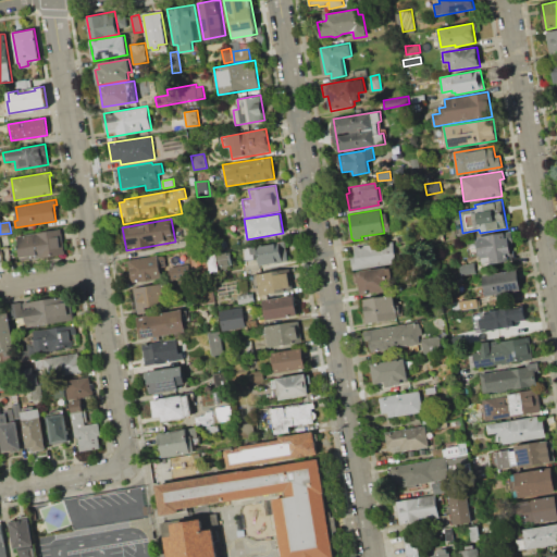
[(64,254),(22,260),(17,235),(60,229),(64,254)]
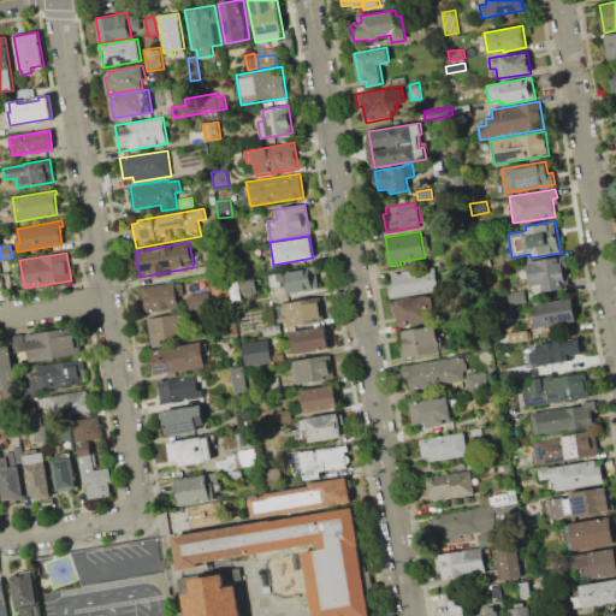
[(528,265),(537,264),(535,261),(557,256),(558,264),(563,262),(567,283),(562,283),(562,288),(538,292),(537,289),(532,290),(528,265)]
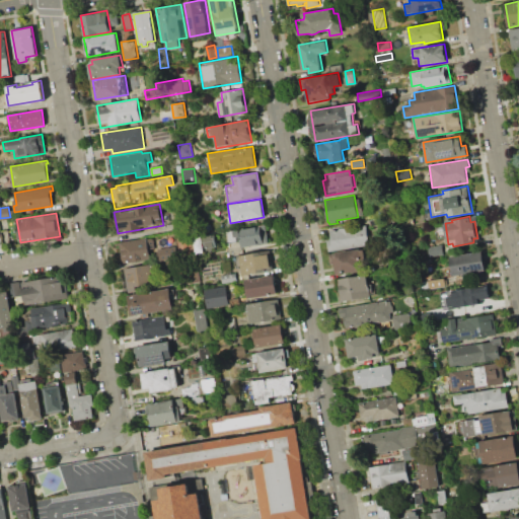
[(266,224),(269,243),(242,247),(238,229),(266,224)]
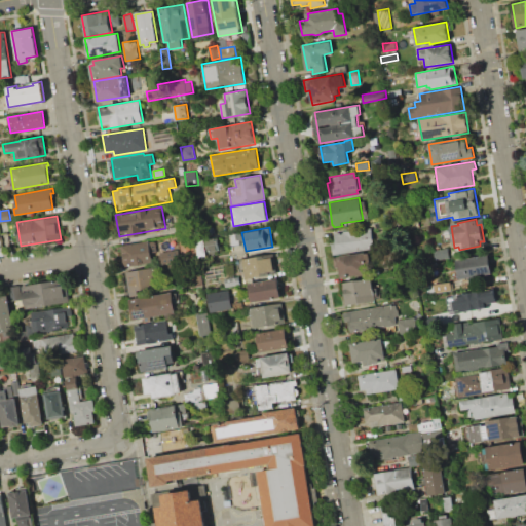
[(333,255),(332,245),(336,243),(335,233),(365,228),(367,238),(372,238),(374,249),(333,255)]
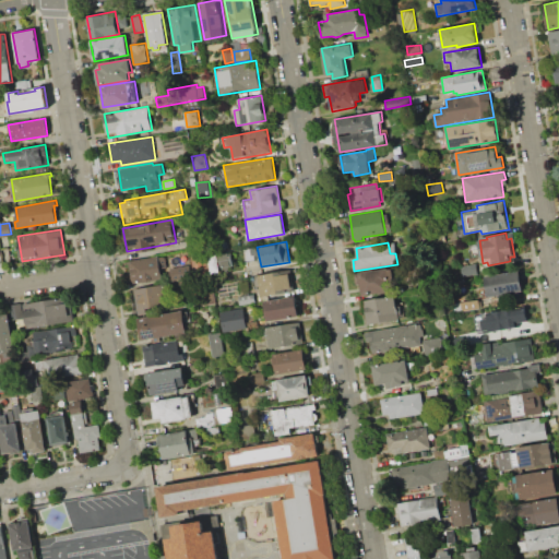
[(230,252),(233,266),(219,268),(217,253),(230,252)]
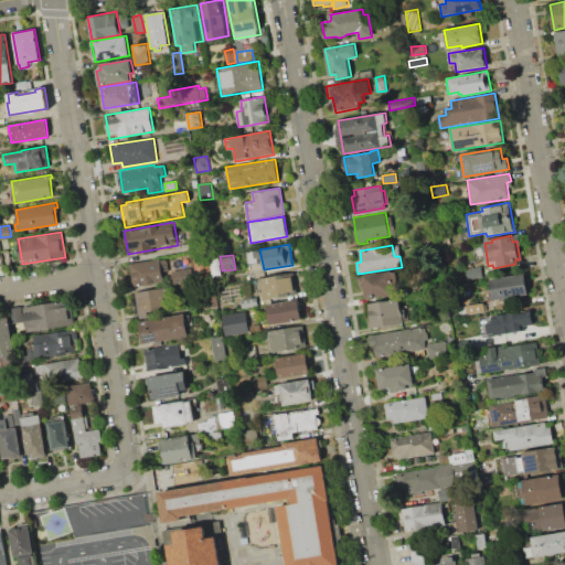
[(211,258),(219,257),(222,275),(213,276),(211,258)]
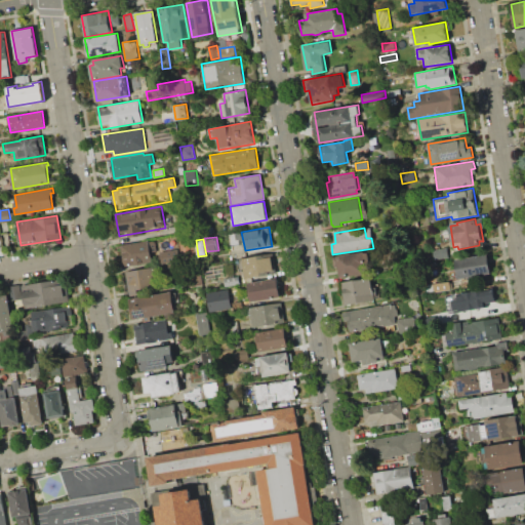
[(152,261),(123,267),(122,254),(150,249),(152,261)]
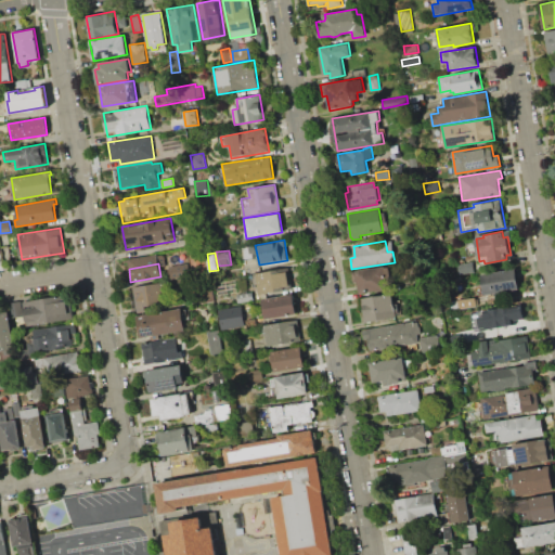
[(169,268),(183,266),(185,276),(171,279),(169,268)]
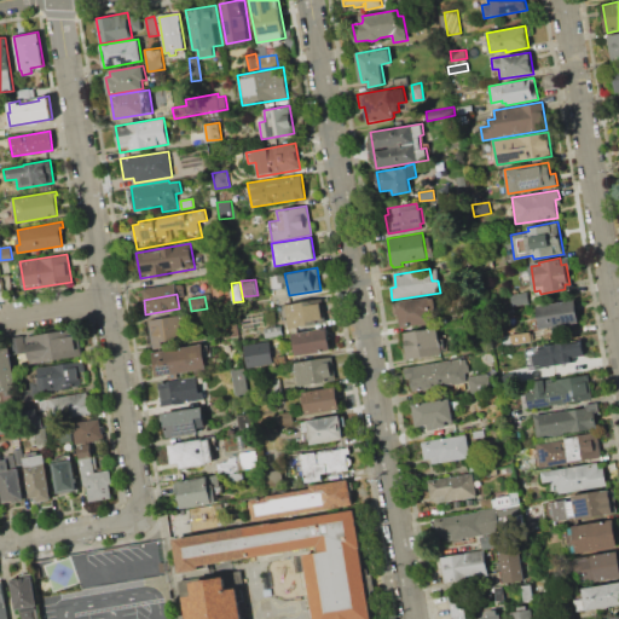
[(401,327),(398,302),(433,296),(437,320),(401,327)]
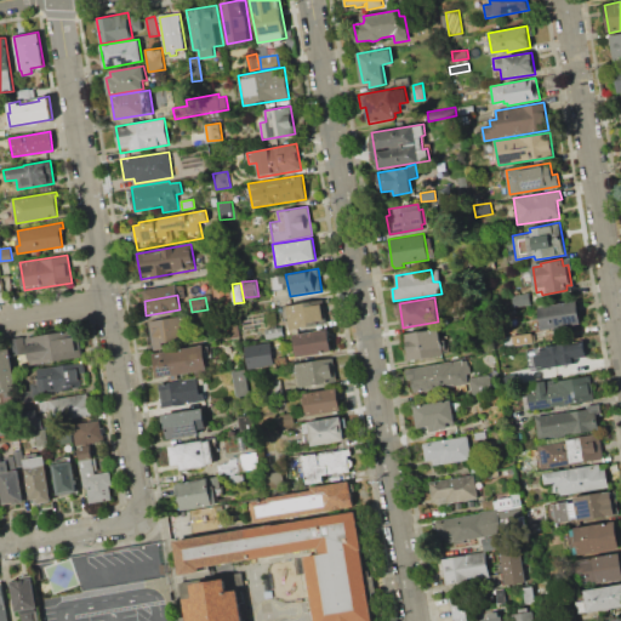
[(323,300),(328,323),(291,330),(288,307),(323,300)]
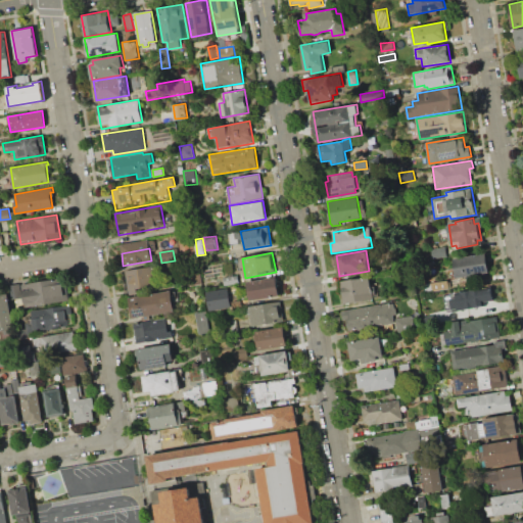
[(453,258),(485,252),(488,271),(456,277),(453,258)]
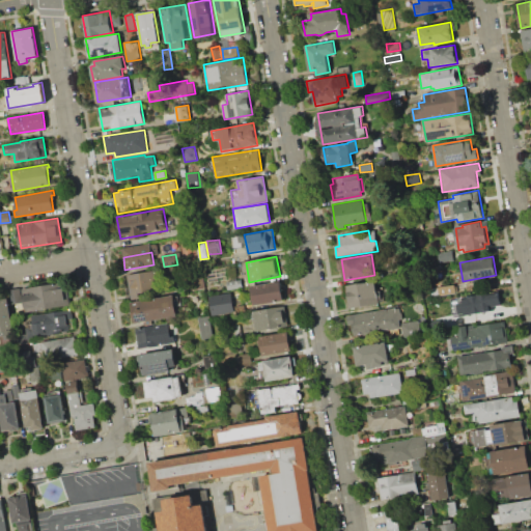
[(398,260),(415,257),(417,267),(400,270),(398,260)]
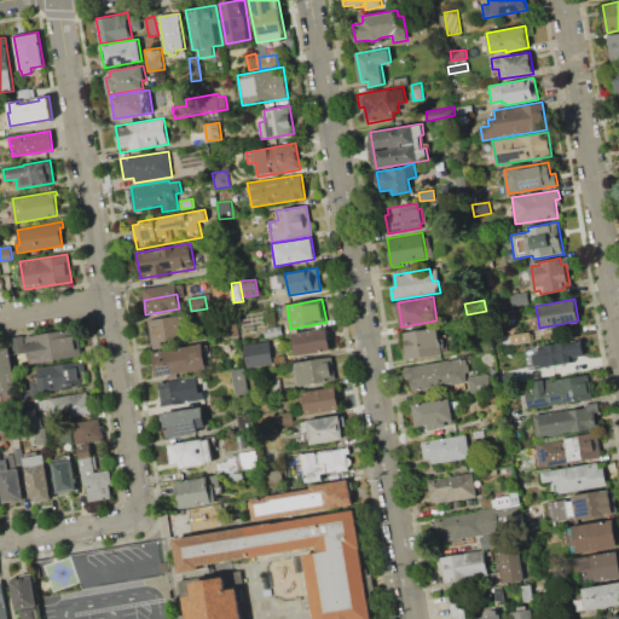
[(148,320),(181,314),(185,339),(162,342),(163,347),(152,350),(148,320)]
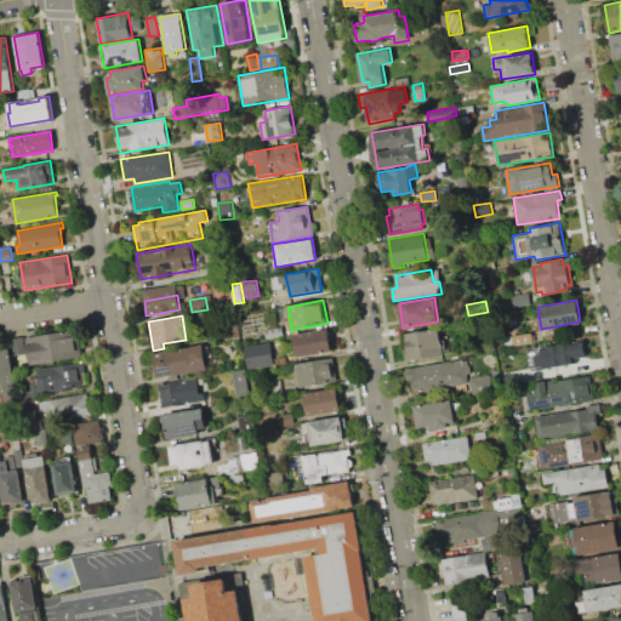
[(222,339),(221,324),(237,322),(239,336),(222,339)]
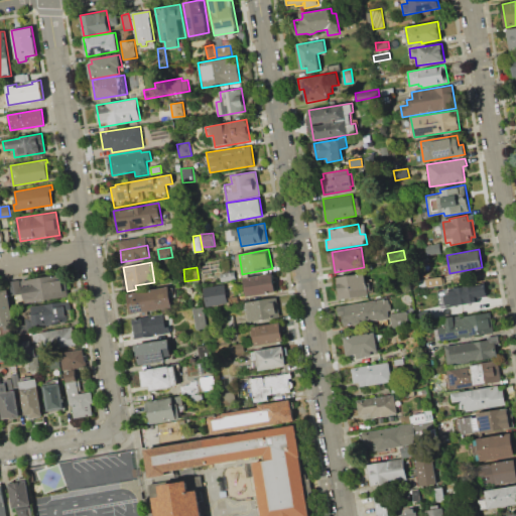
[(234,271),(236,279),(221,282),(220,274),(234,271)]
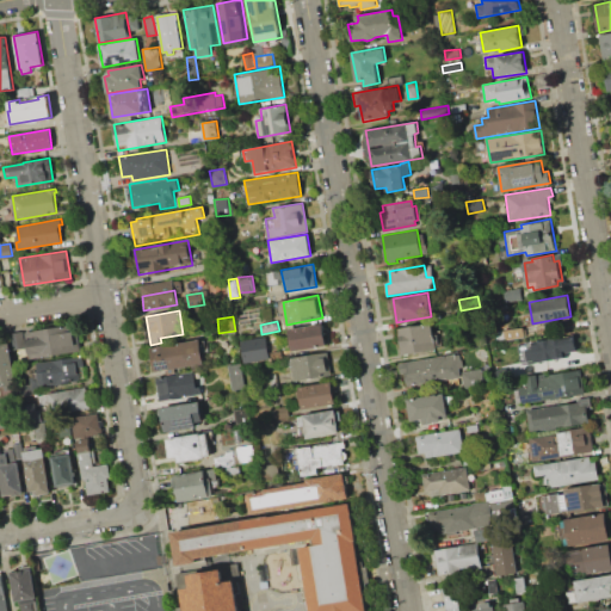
[(402,355),(397,329),(430,322),(434,349),(402,355)]
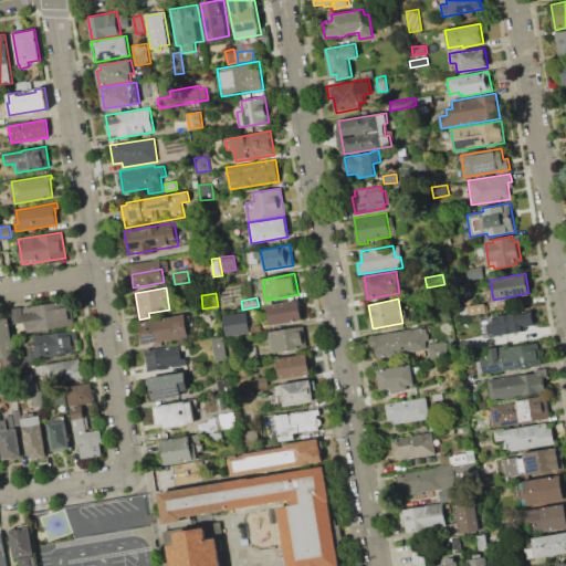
[(27,333),(22,307),(71,300),(75,325),(27,333)]
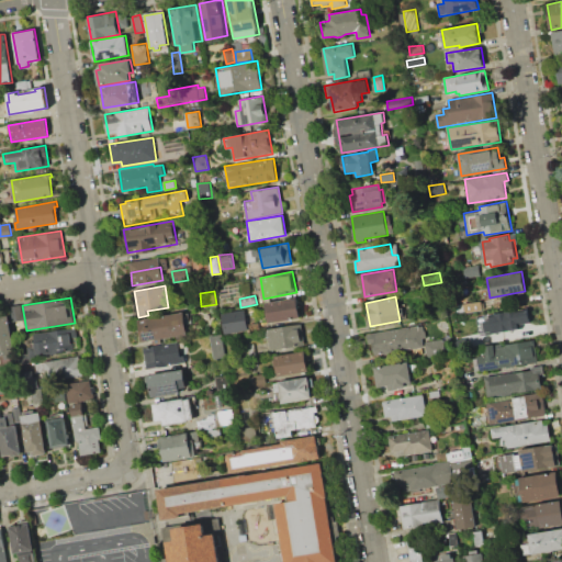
[(296,298),(300,318),(269,324),(265,304),(296,298)]
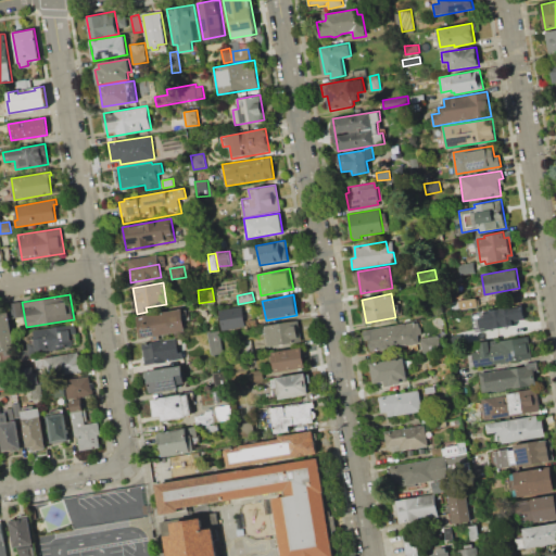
[(458,301),(476,298),(477,306),(459,310),(458,301)]
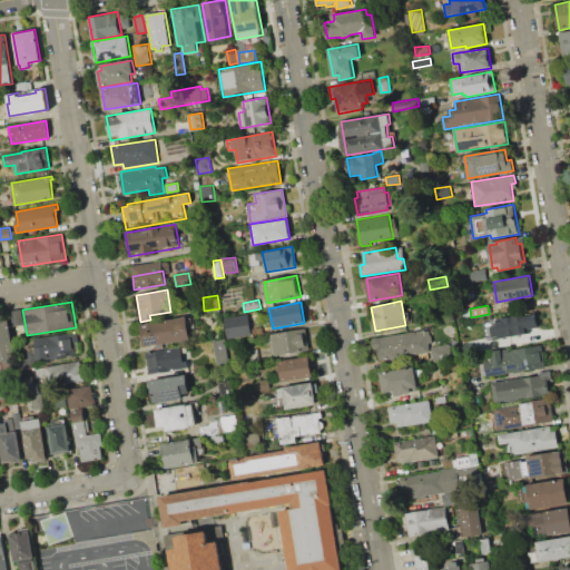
[(11,311),(21,310),(23,325),(13,326),(11,311)]
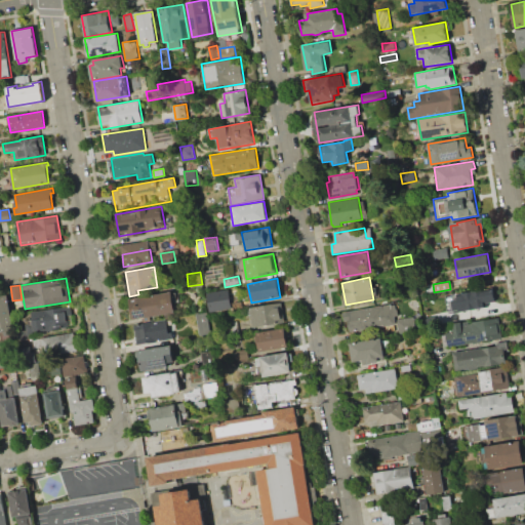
[(454,310),(452,299),(456,299),(456,296),(463,295),(462,292),(482,289),(482,291),(496,289),(498,306),(459,312),(458,309),(454,310)]
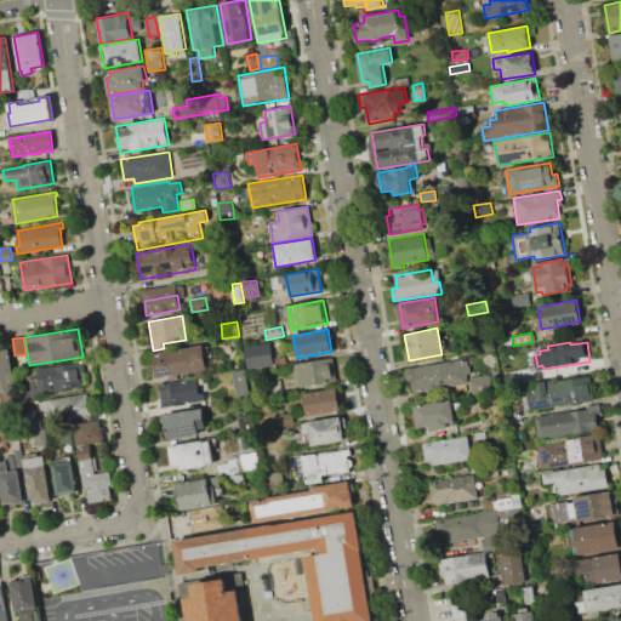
[(203,346),(206,370),(158,377),(154,353),(203,346)]
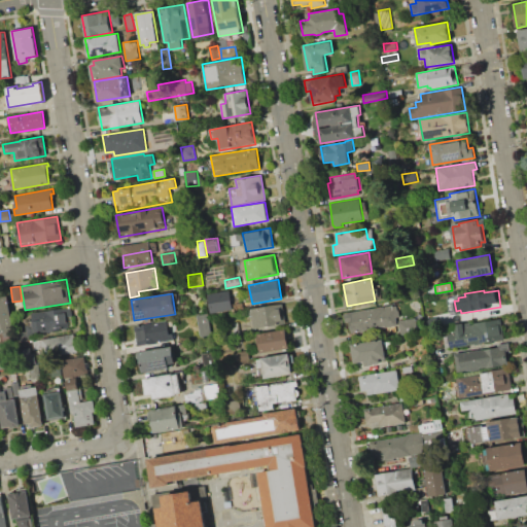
[(0,295),(8,294),(14,330),(0,332),(0,295)]
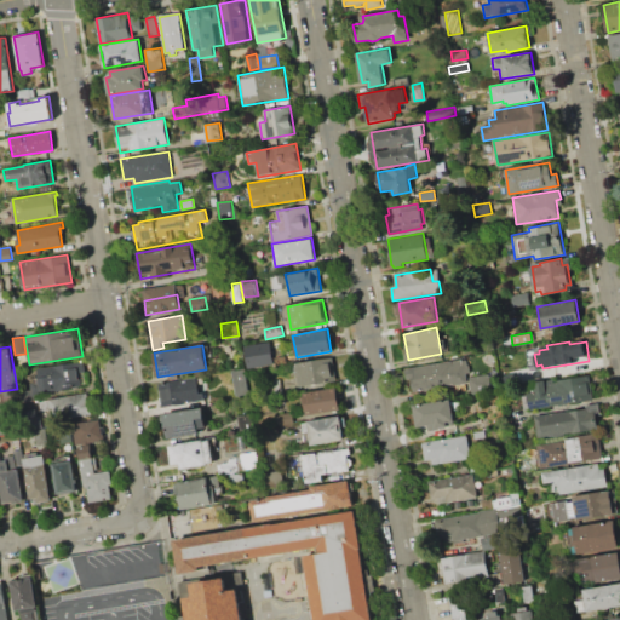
[(332,357),(336,382),(300,388),(296,363),(332,357)]
